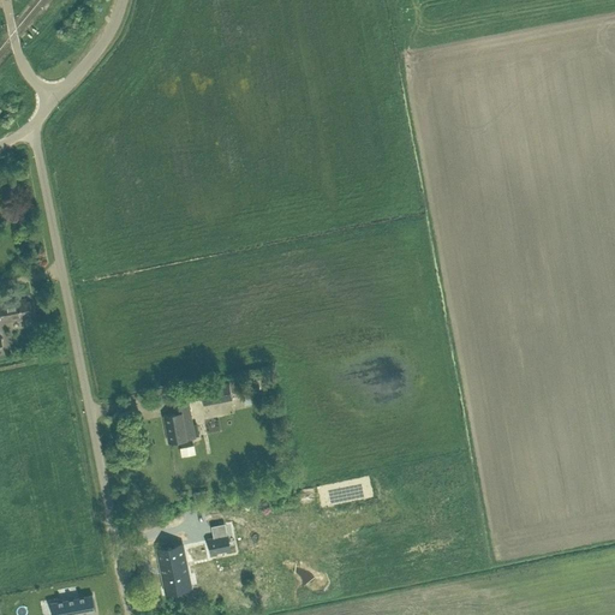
[(27,302),(25,298),(0,303),(0,322),(33,316),(30,300),(27,302)]
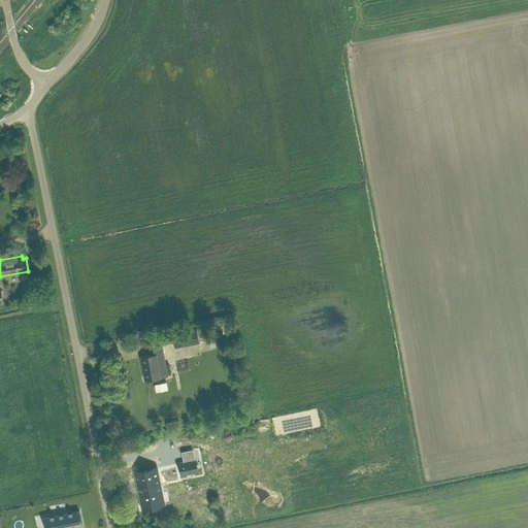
[(174,347),(199,342),(197,328),(172,332),(174,347)]
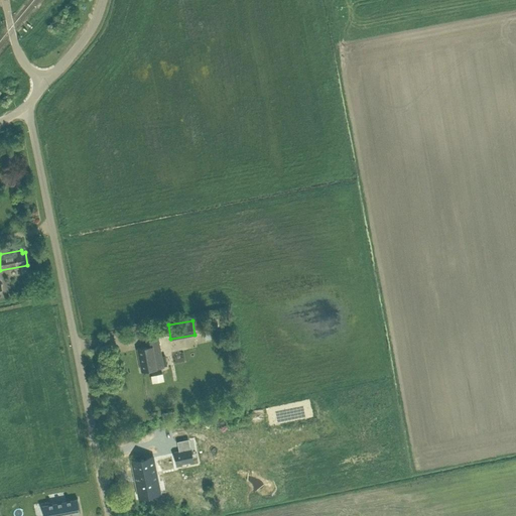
[(220,330),(205,333),(206,340),(221,337),(220,330)]
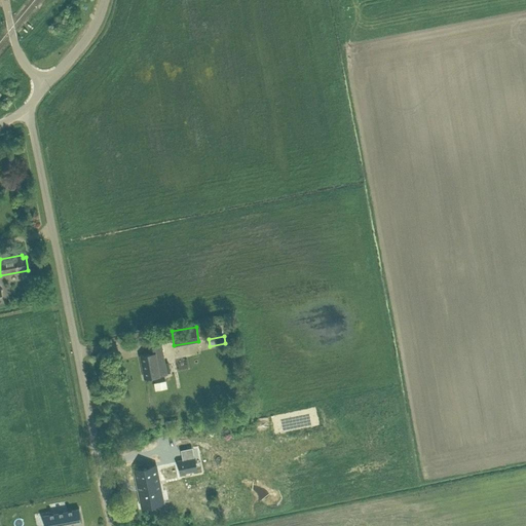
[(144,378),(166,373),(161,344),(149,346),(150,352),(140,354),(144,378)]
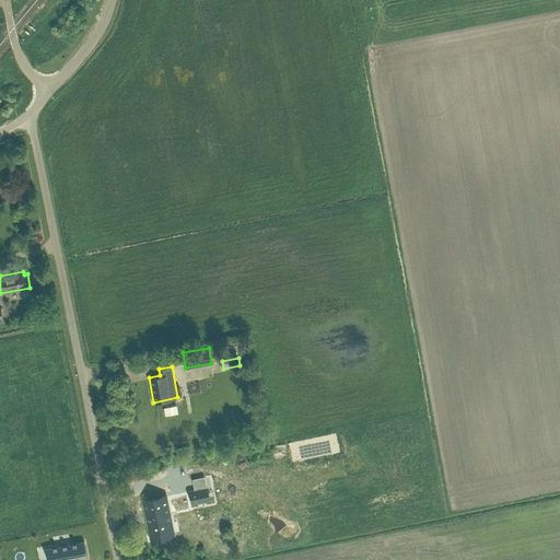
[(208,487),(190,490),(193,503),(210,500),(208,487)]
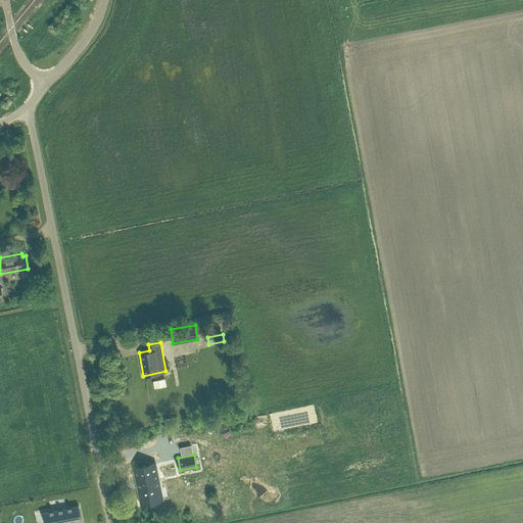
[(155,462),(135,466),(141,497),(157,494),(153,473),(157,473),(155,462)]
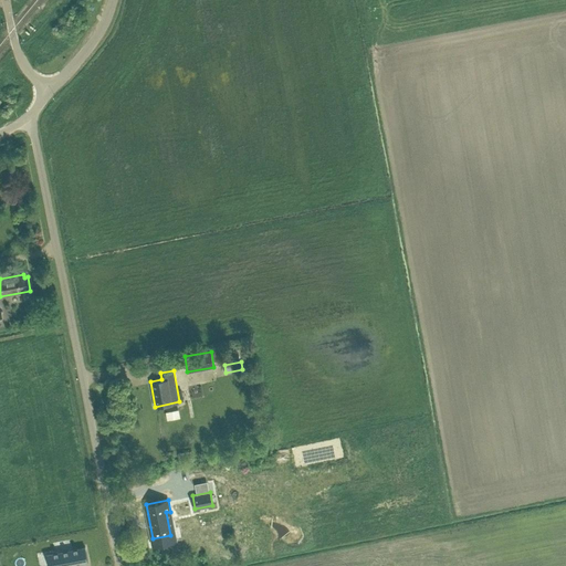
[(173,526),(184,526),(184,516),(173,517),(173,526)]
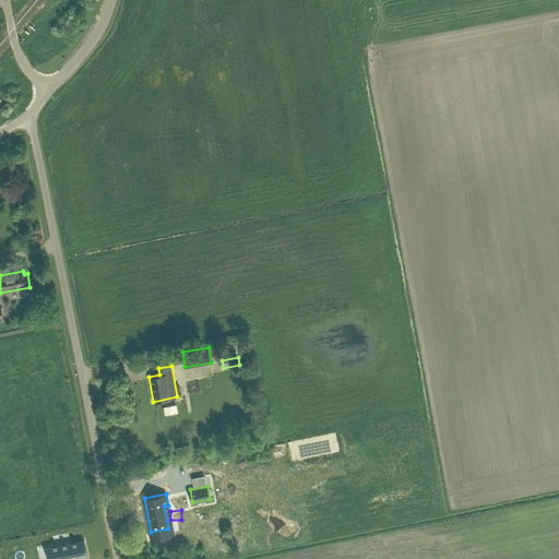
[(84,539),(47,547),(48,558),(61,558),(87,555),(84,539)]
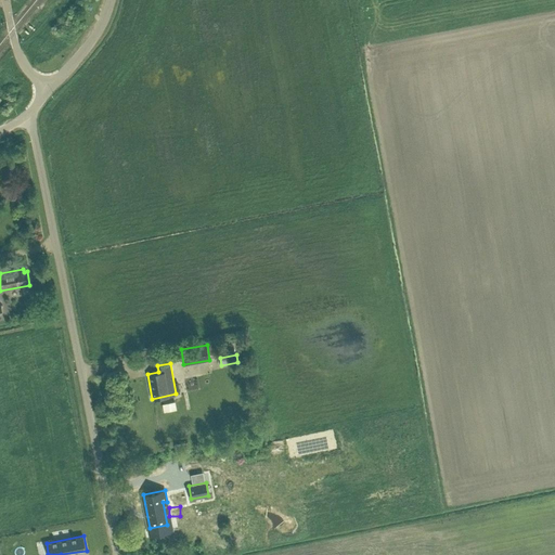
[(168,541),(171,553),(184,549),(181,537),(168,541)]
